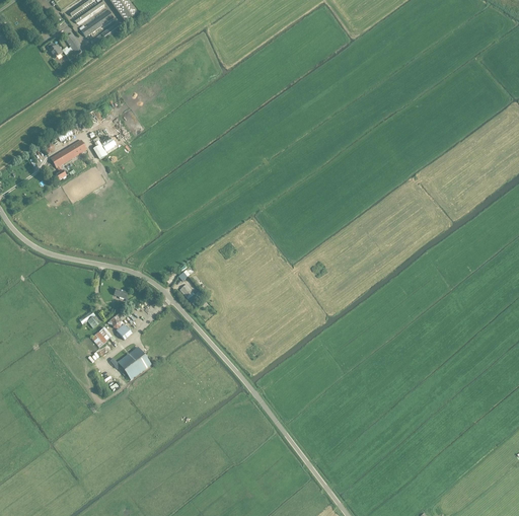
[(82,0),(68,10),(71,14),(91,0),(82,0)]
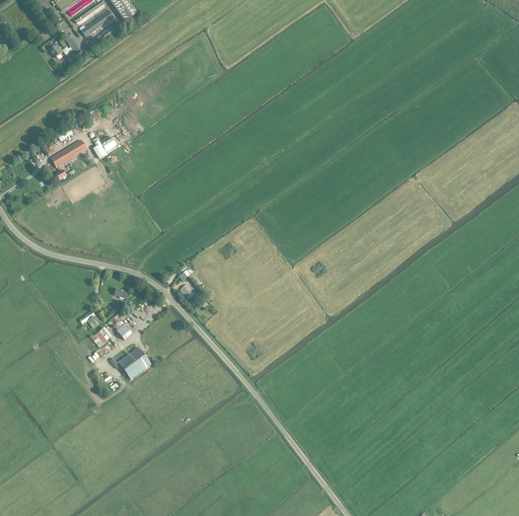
[(98,0),(74,17),(76,21),(104,2),(103,0),(98,0)]
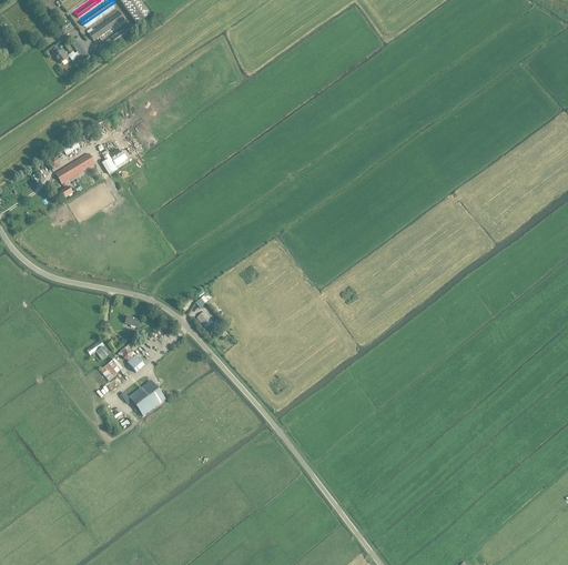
[(120,0),(137,23),(151,13),(141,0),(120,0)]
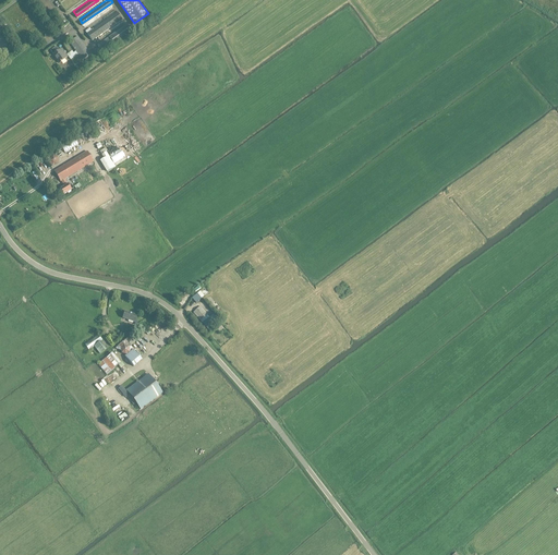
[(92,37),(122,16),(118,9),(87,29),(92,37)]
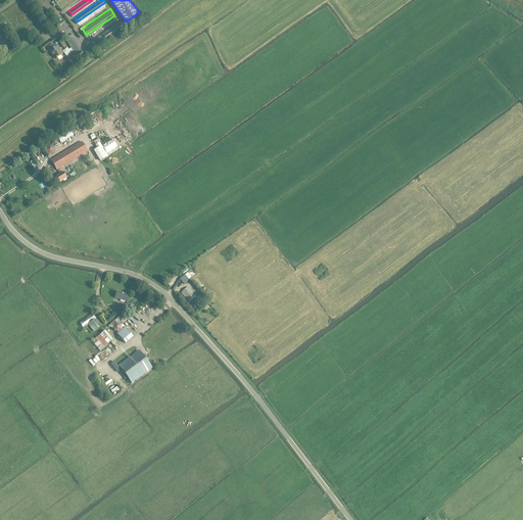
[(97,34),(116,21),(113,17),(104,24),(106,27),(99,31),(98,30),(101,29),(100,27),(95,30),(97,34)]
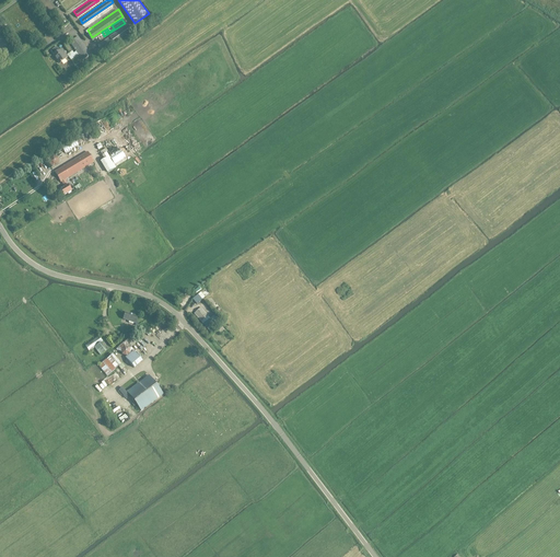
[(127,22),(109,34),(115,43),(132,31),(127,22)]
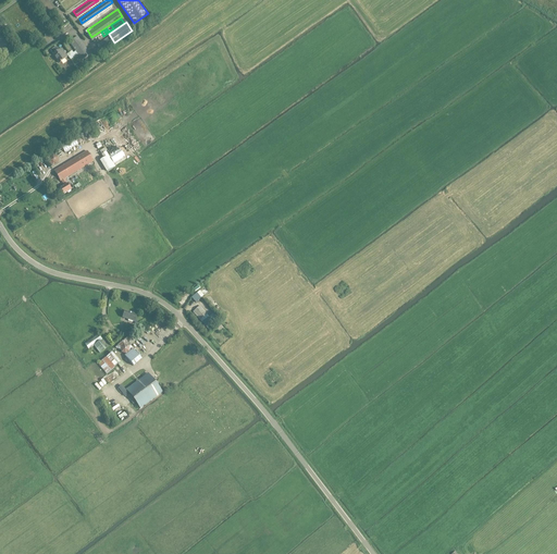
[(77,51),(82,57),(89,51),(77,34),(70,39),(75,48),(77,51)]
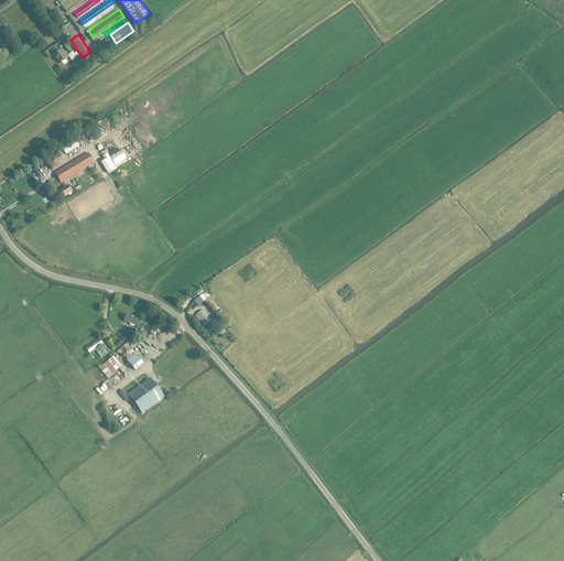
[(99,55),(116,43),(110,34),(99,42),(101,44),(95,49),(99,55)]
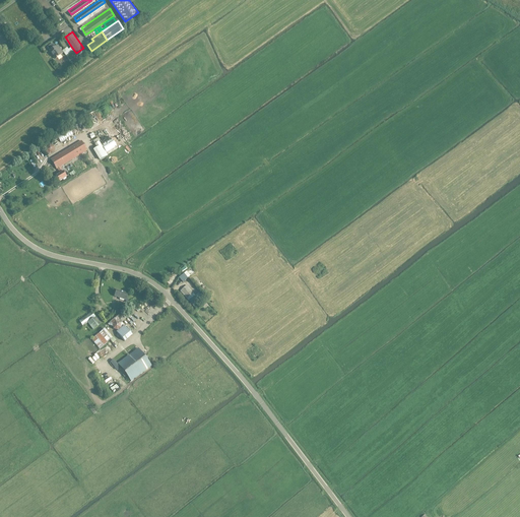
[(63,50),(59,45),(58,43),(55,45),(55,44),(49,48),(55,56),(60,52),(63,50)]
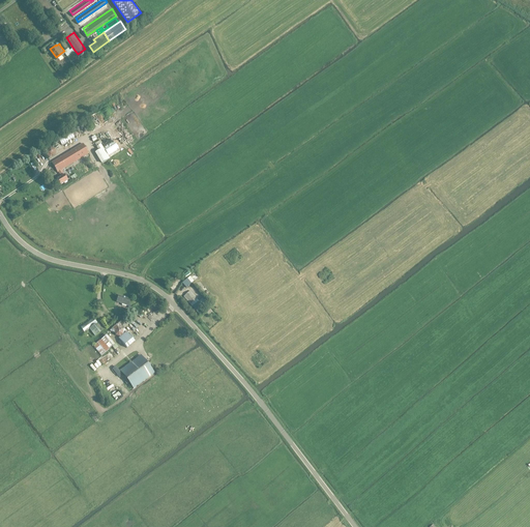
[(8,53),(15,49),(11,45),(5,49),(8,53)]
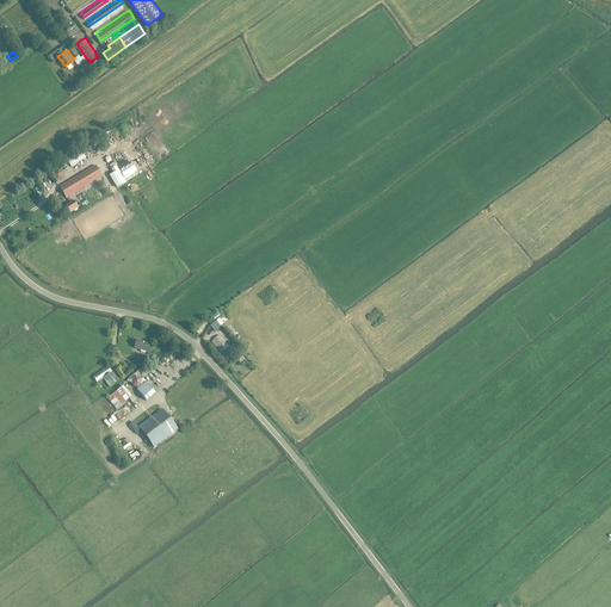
[(78,62),(85,56),(82,53),(80,55),(79,53),(73,56),(78,62)]
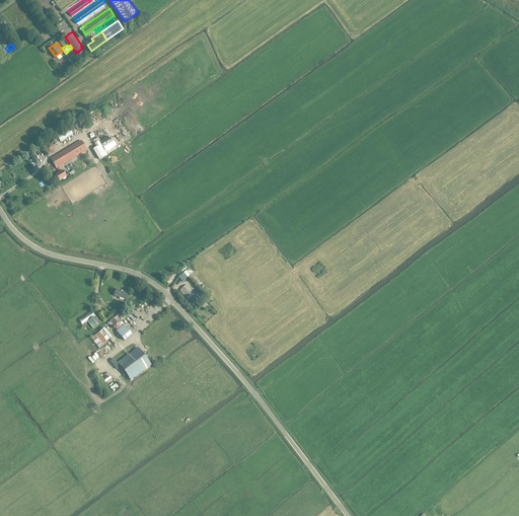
[(70,122),(75,129),(80,126),(75,119),(70,122)]
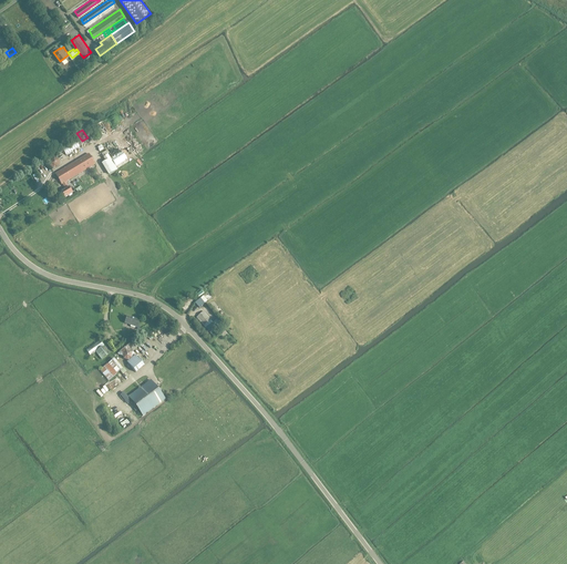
[(72,191),(69,184),(65,178),(94,162),(89,151),(54,171),(61,181),(64,186),(60,188),(64,195),(72,191)]
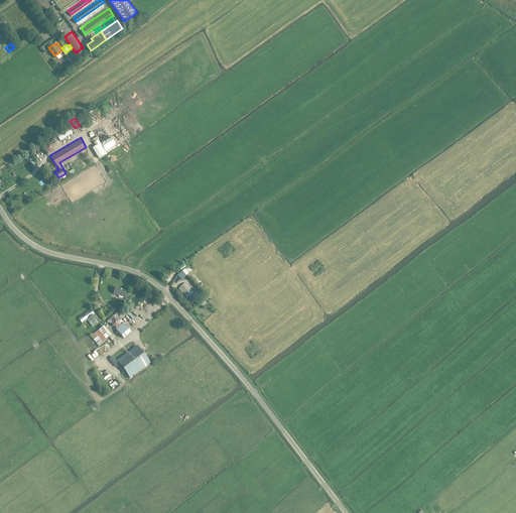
[(107,151),(98,137),(94,140),(96,143),(92,145),(99,156),(107,151)]
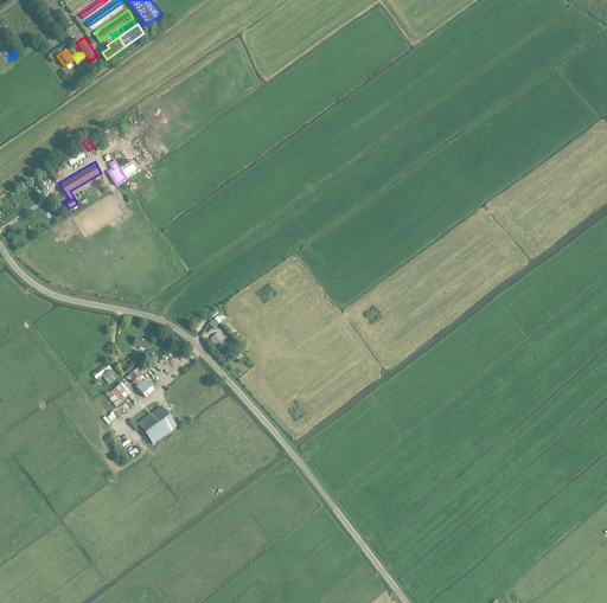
[(215,315),(209,320),(213,326),(219,321),(215,315)]
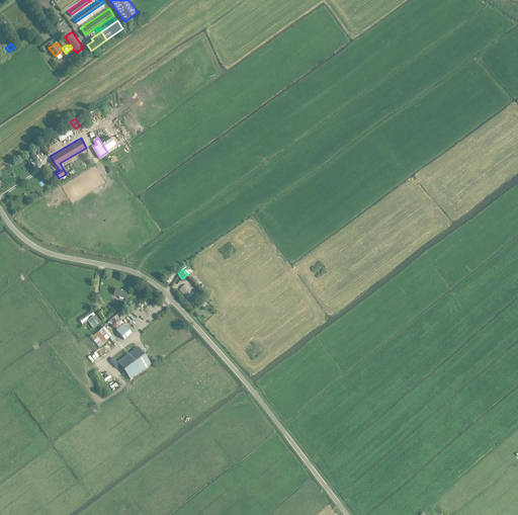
[(193,290),(196,288),(188,278),(185,280),(193,290)]
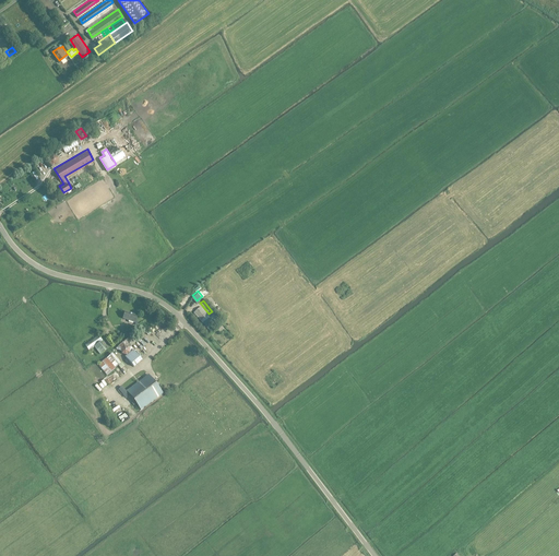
[(201,318),(207,312),(201,304),(194,309),(201,318)]
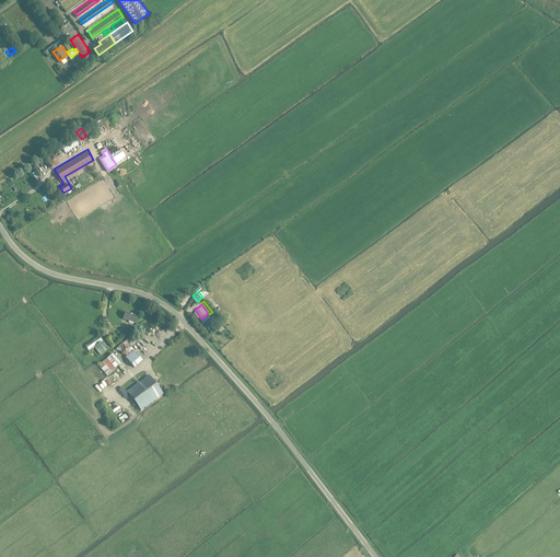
[(124,316),(136,321),(138,313),(126,310),(124,316)]
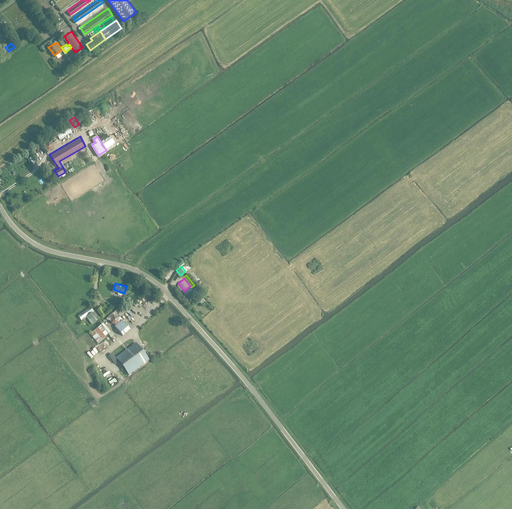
[(191,300),(202,291),(197,285),(186,293),(191,300)]
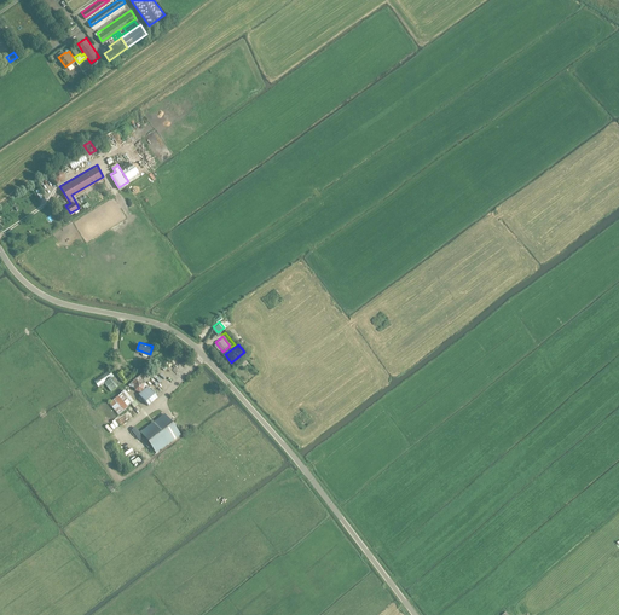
[(93,378),(98,384),(106,379),(113,373),(108,367),(93,378)]
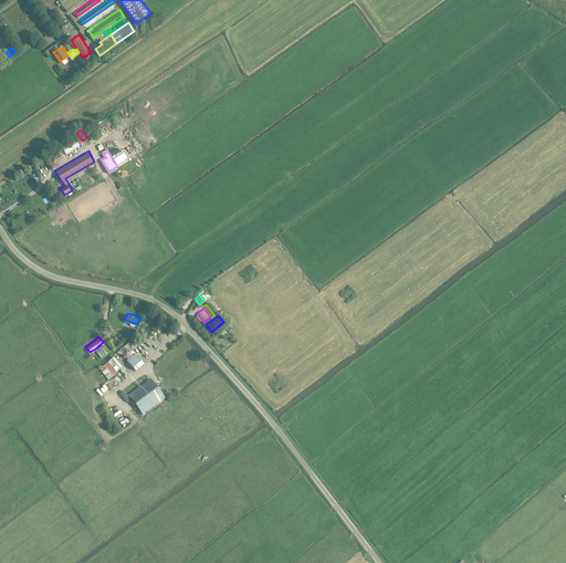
[(103,342),(97,347),(102,354),(108,350),(103,342)]
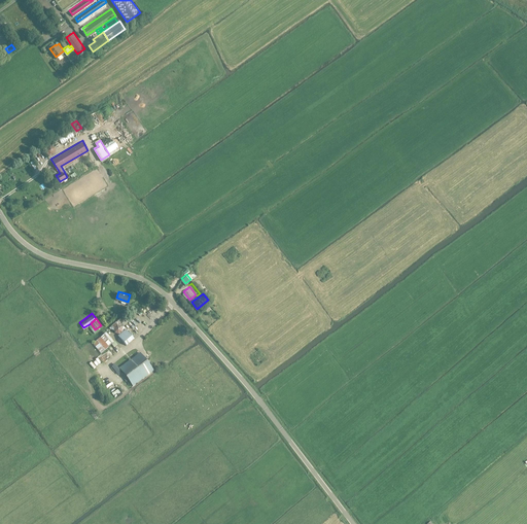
[(134,338),(126,327),(117,334),(126,344),(134,338)]
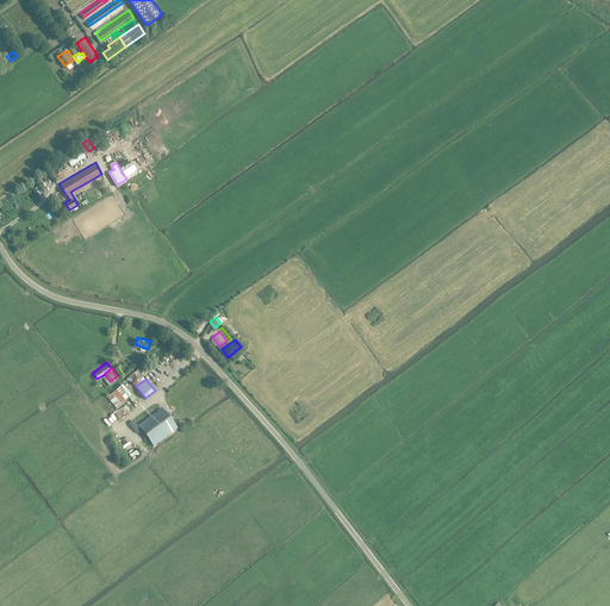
[(131,393),(122,382),(116,387),(125,399),(131,393)]
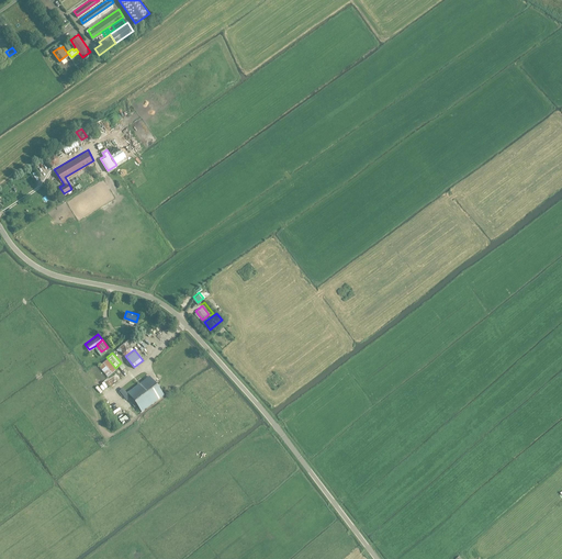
[(108,375),(115,368),(107,357),(99,364),(108,375)]
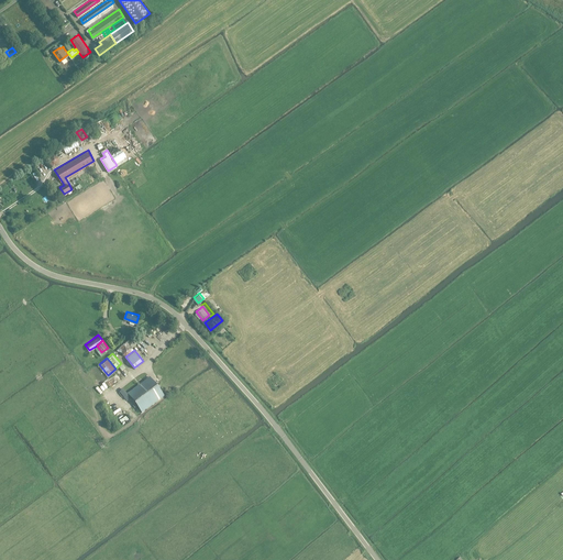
[(164,394),(150,374),(127,392),(141,410),(164,394)]
